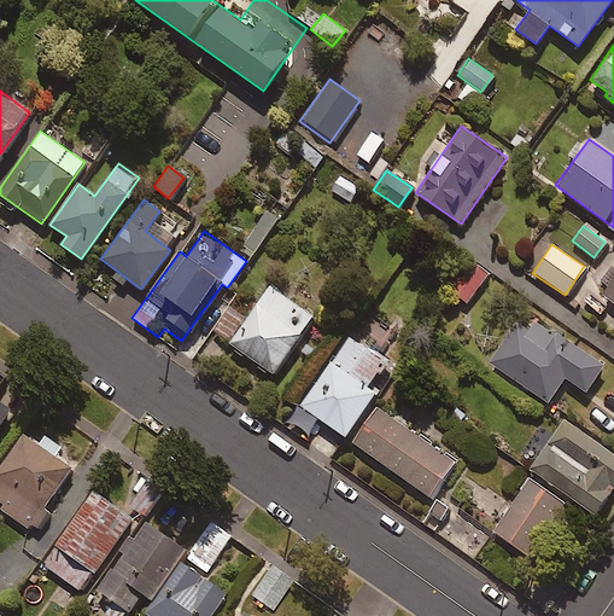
[(489,272),(473,260),(450,290),(466,302),(489,272)]
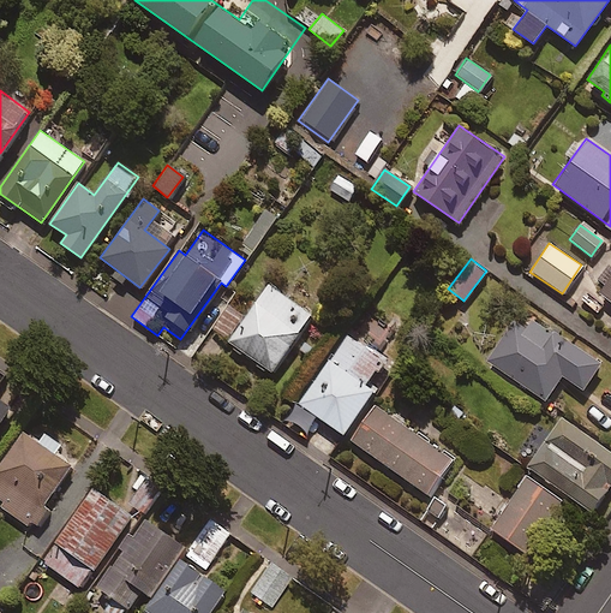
[(610,278),(600,293),(610,301),(610,278)]
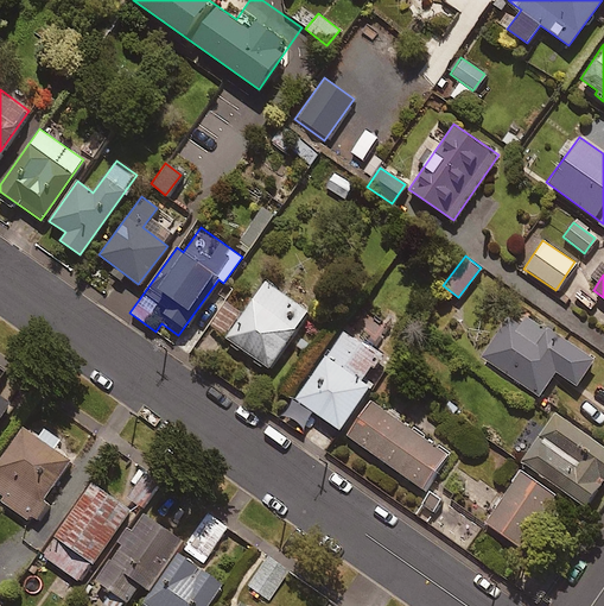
[(307,310),(264,281),(224,340),(267,370),(307,310)]
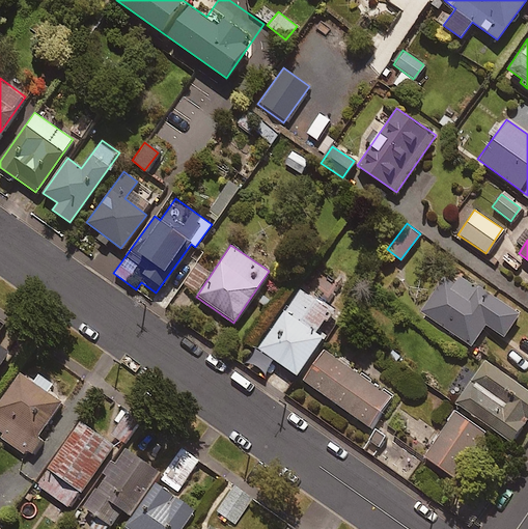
[(196,291),(209,271),(194,261),(182,282),(196,291)]
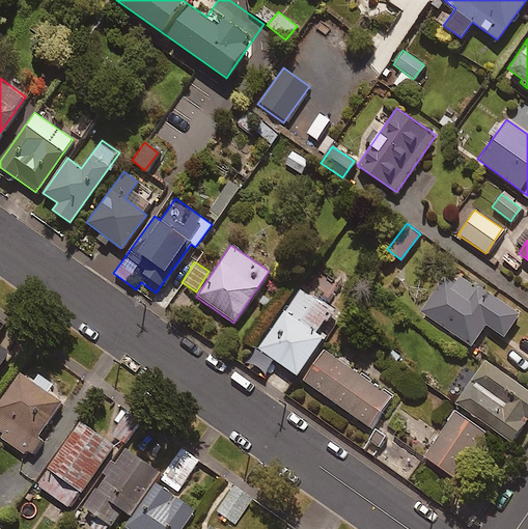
[(419,310),(469,345),(484,324),(504,338),(519,316),(449,268),(419,310)]
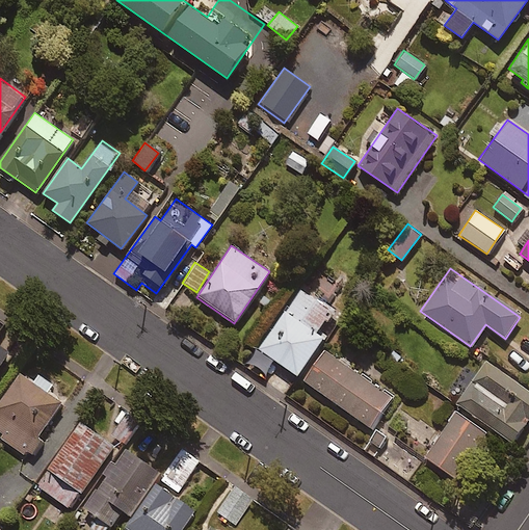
[(334,311),(301,288),(259,348),(297,375),(324,337),(318,334),(334,311)]
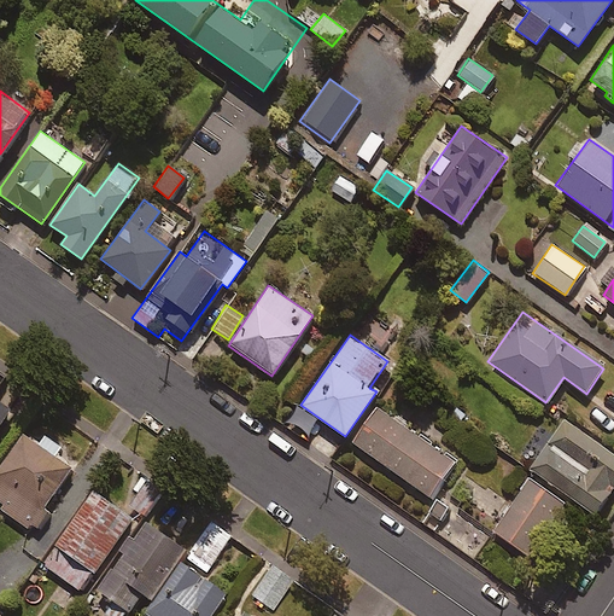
[(454,459),(375,406),(351,442),(428,495),(454,459)]
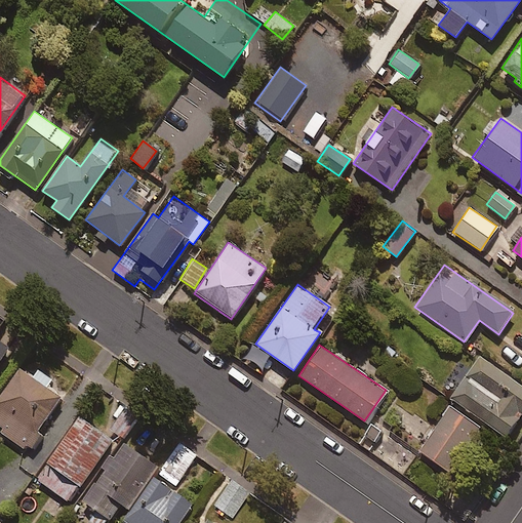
[(521,412),(521,386),(479,356),(450,397),(507,435),(521,412)]
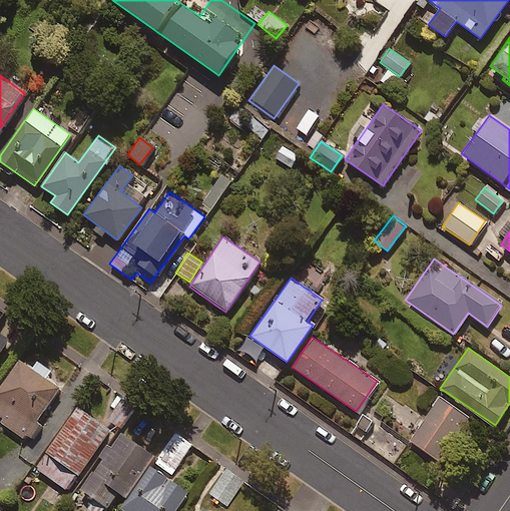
[(40,424),(36,422),(59,388),(18,360),(0,386),(0,420),(29,441),(40,424)]
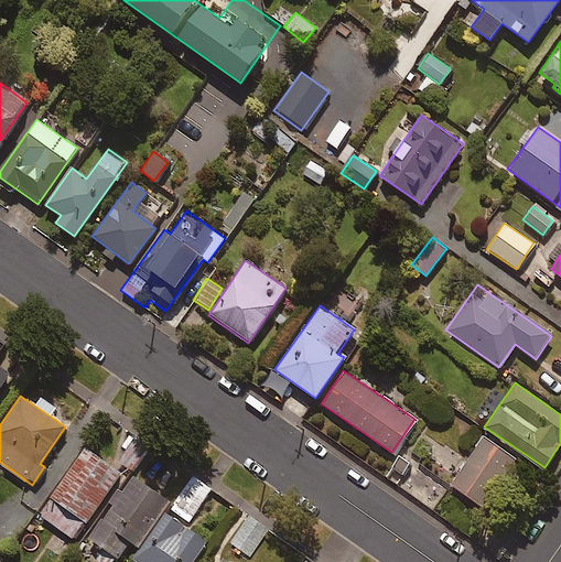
[(131,468),(148,446),(135,436),(118,458),(131,468)]
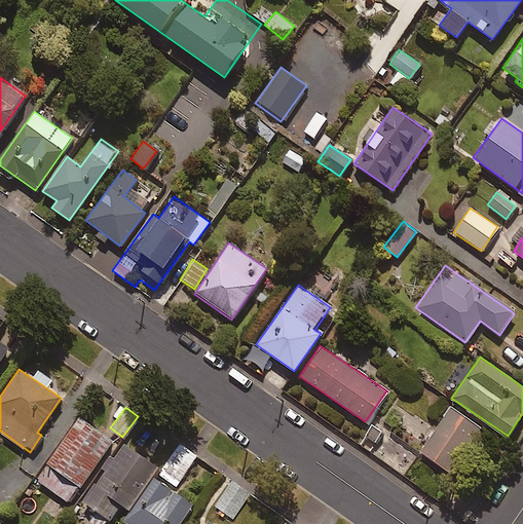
[(480,427),(451,407),(419,452),(448,473),(480,427)]
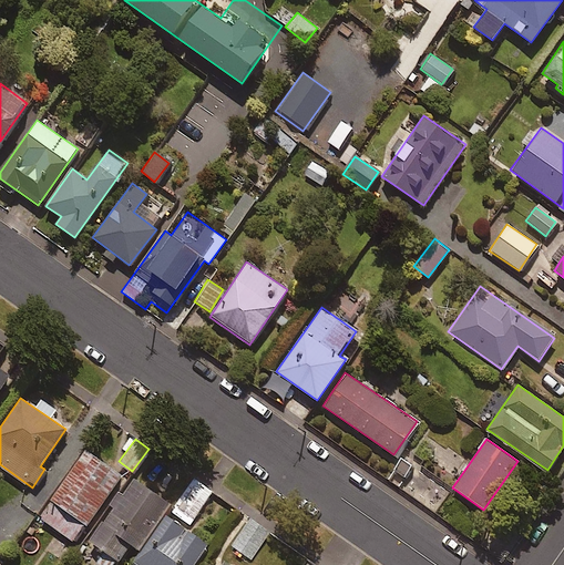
[(121,475),(84,450),(38,516),(73,543),(121,475)]
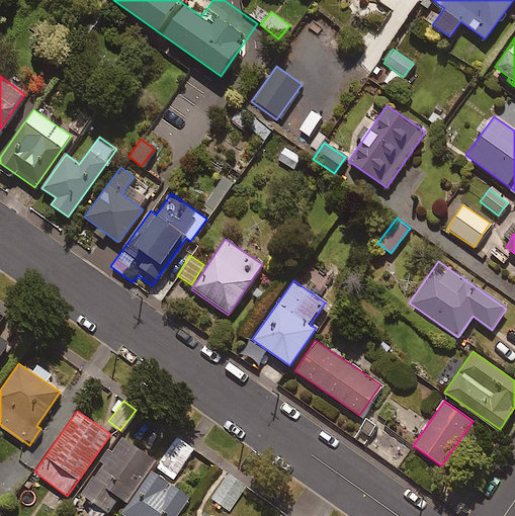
[(192,447),(175,436),(155,466),(172,478),(192,447)]
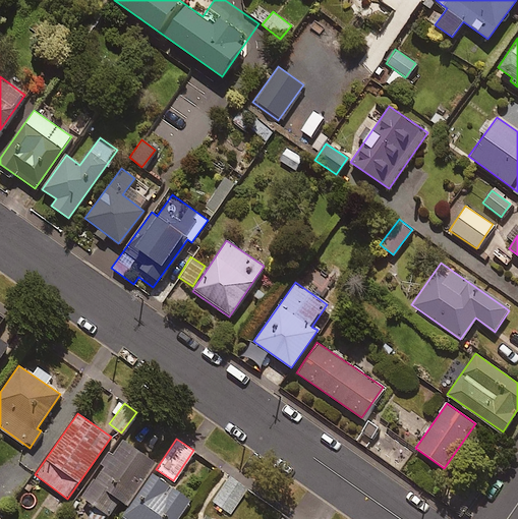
[(99,463),(104,466),(72,507),(89,518),(103,518),(119,498),(126,504),(156,465),(124,441),(113,454),(108,451),(99,463)]
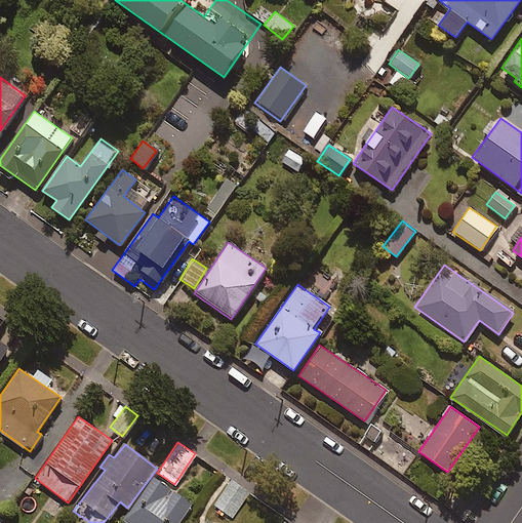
[(181,522),(193,507),(154,477),(119,522),(181,522)]
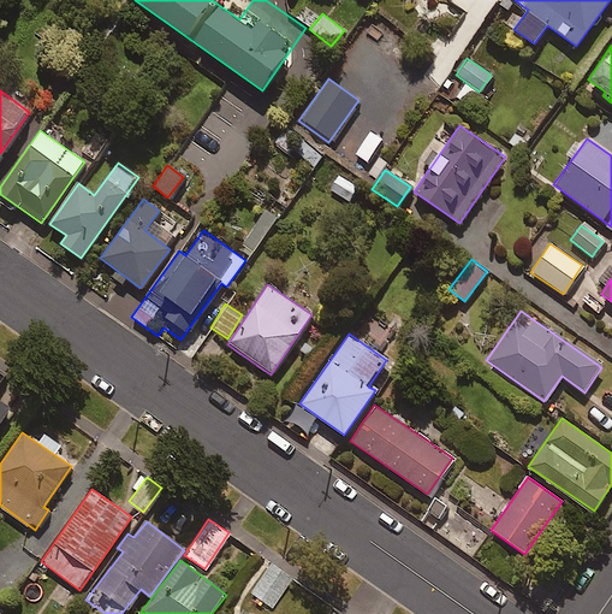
[(289,579),(266,562),(247,590),(269,607),(289,579)]
